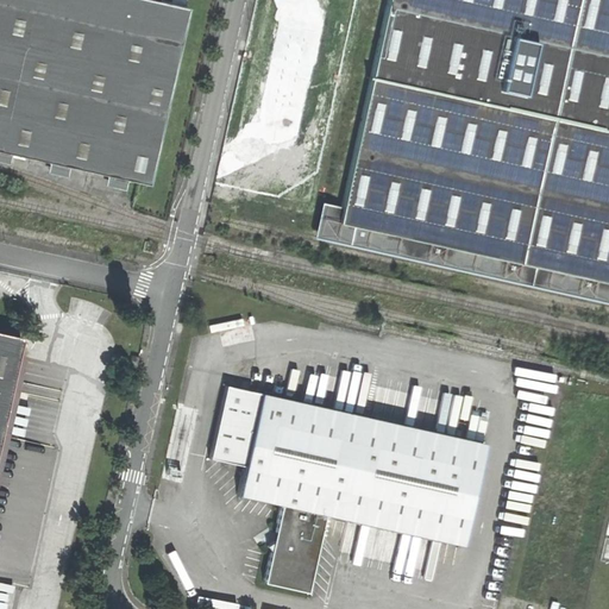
[(187,10),(184,8),(171,6),(145,0),(0,0),(0,152),(146,186),(187,10)]
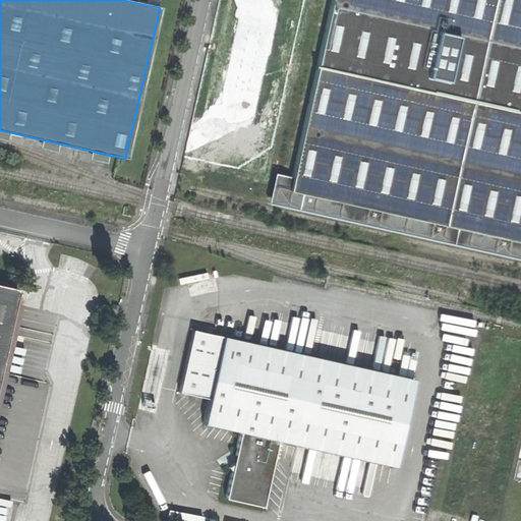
[(520,0),(333,0),(294,177),(277,174),(271,204),(520,258),(520,0)]
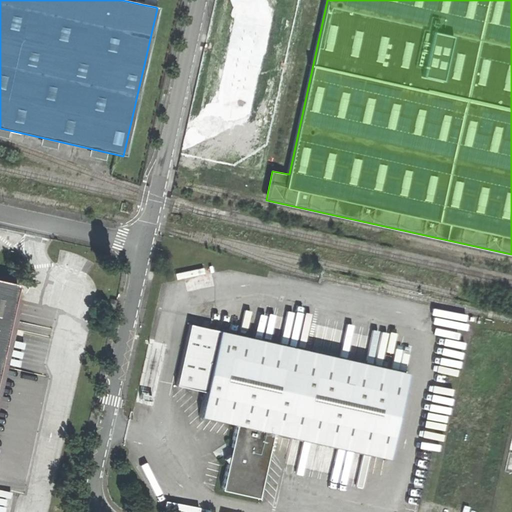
[(0,406),(23,300),(16,299),(20,282),(0,277),(0,406)]
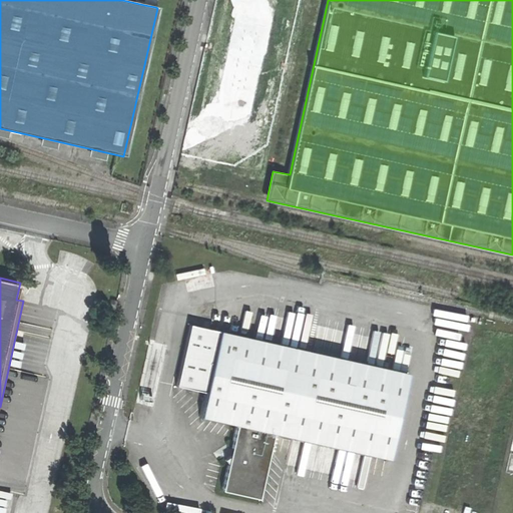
[(108,307),(114,309),(117,298),(111,296),(108,307)]
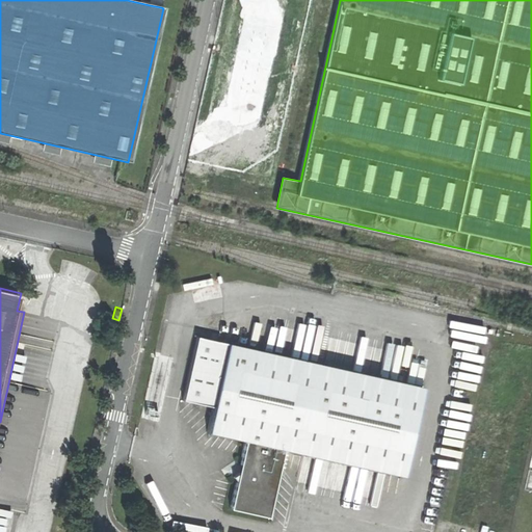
[(284,448),(403,474),(424,386),(415,383),(261,349),(200,337),(192,365),(184,398),(215,405),(209,431),(245,440),(238,474),(231,507),(269,515),(284,448)]
